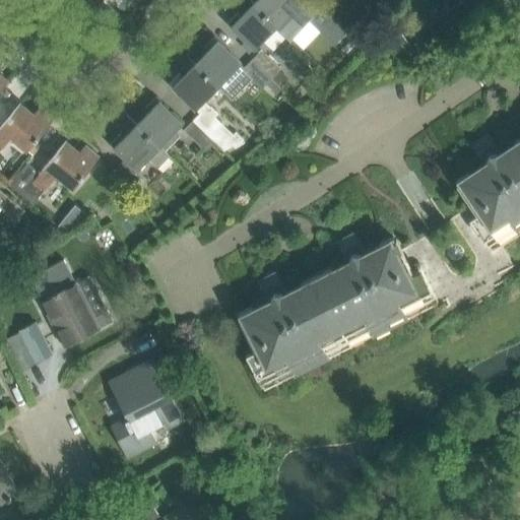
[(256,0),(254,3),(276,25),(284,34),(289,38),(308,19),(320,31),(335,46),(346,34),(313,0),(309,4),(308,3),(304,0),(299,0),(298,1),(297,0),(256,0)]
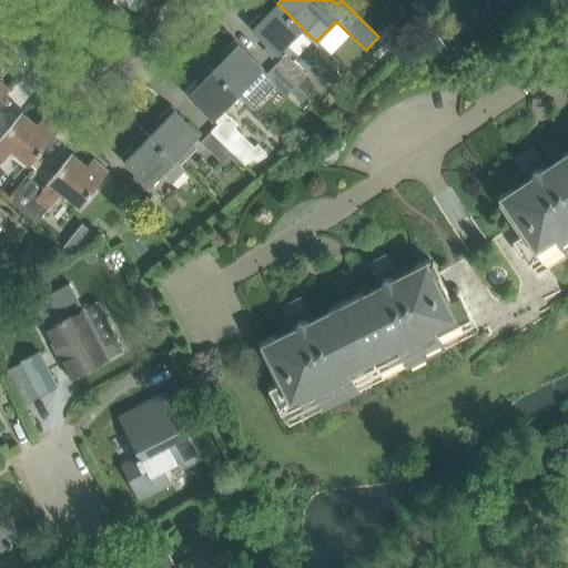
[(249,26),(264,41),(267,44),(277,53),(302,28),(277,3),(262,20),(257,16),(249,26)]
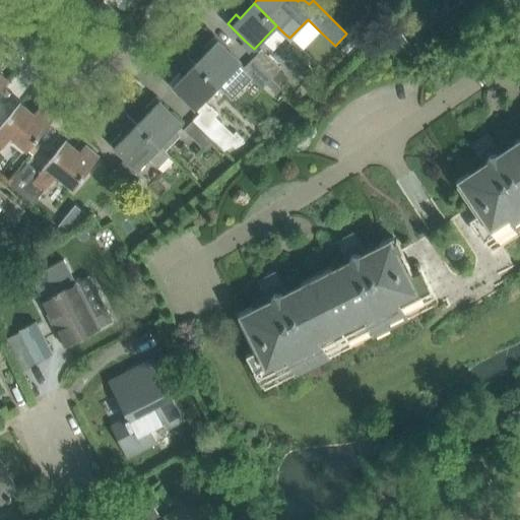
[(209,49),(195,64),(218,86),(232,99),(251,78),(261,87),(266,82),(276,93),(281,88),(271,78),(252,59),(245,66),(214,37),(205,46),(209,49)]
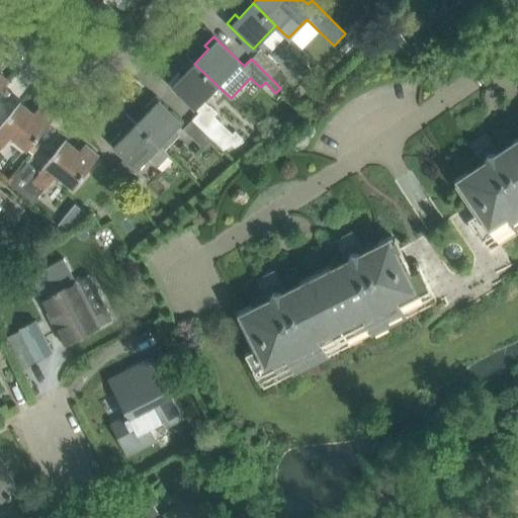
[(244,40),(240,45),(248,54),(253,49),(244,40)]
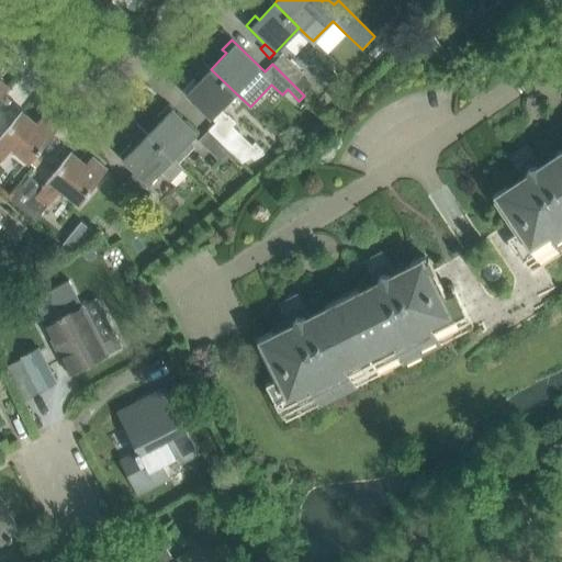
[(282,54),(272,64),(293,85),(303,94),(303,93),(311,85),(302,76),(301,76),(303,75),(282,54)]
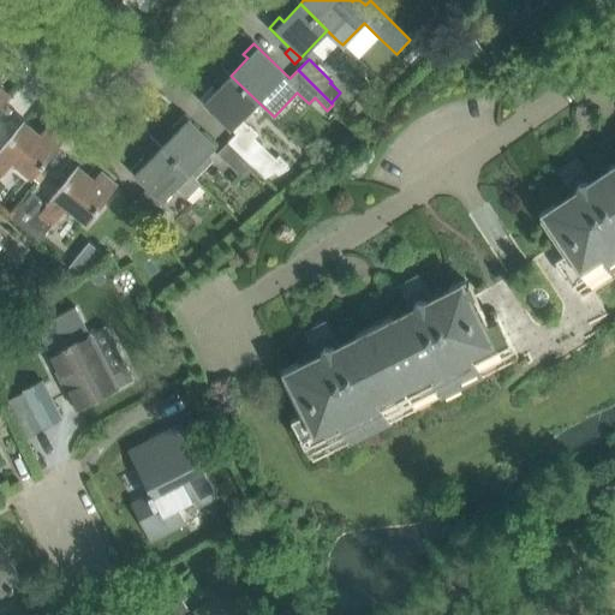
[(199,99),(216,115),(236,135),(227,143),(250,165),(264,178),(287,163),(279,155),(275,157),(254,137),(257,133),(242,119),(258,102),(231,76),(214,93),(209,88),(199,99)]
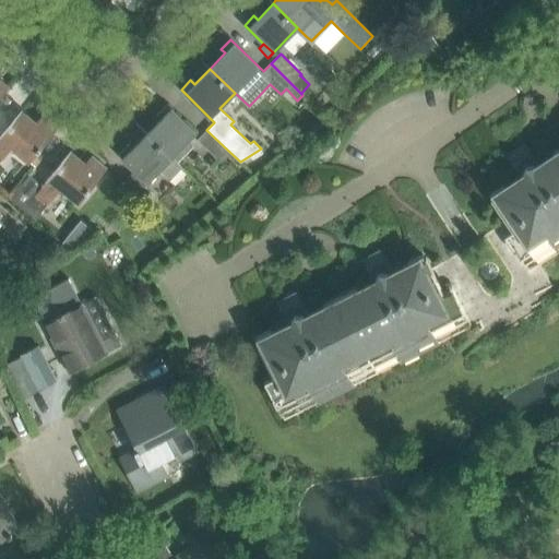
[(0,97),(9,86),(0,79),(0,97)]
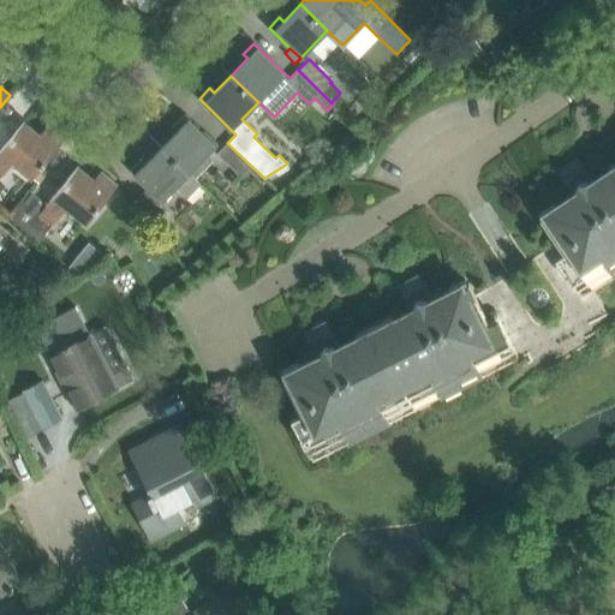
[(178,130),(161,147),(199,184),(193,177),(212,159),(208,155),(216,145),(184,114),(173,125),(178,130)]
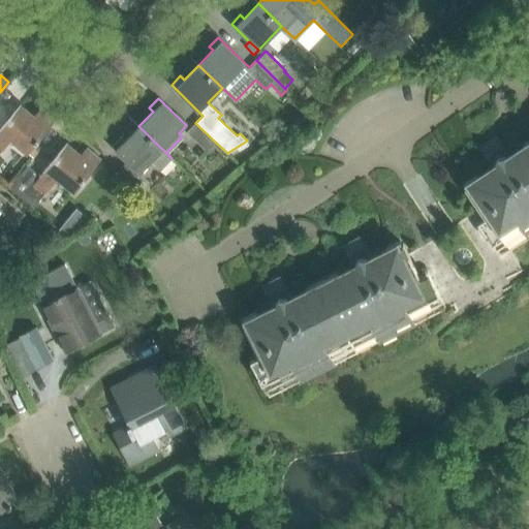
[(21,104),(7,120),(0,129),(0,152),(10,139),(28,154),(55,121),(40,109),(34,116),(21,104)]
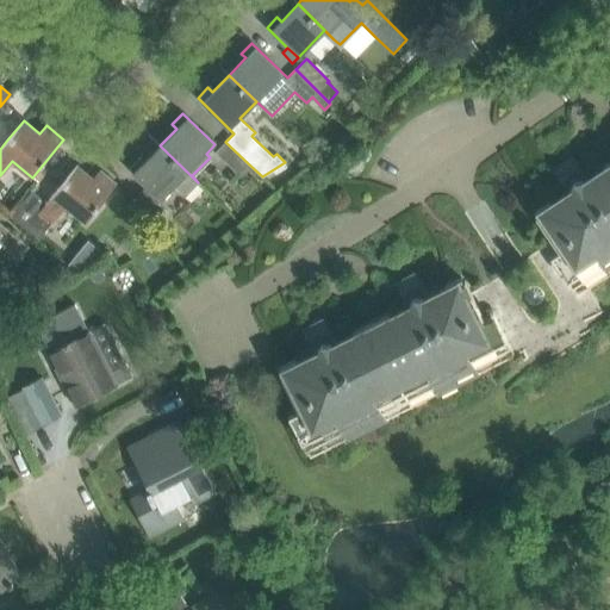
[(248,163),(225,142),(215,153),(238,175),(248,163)]
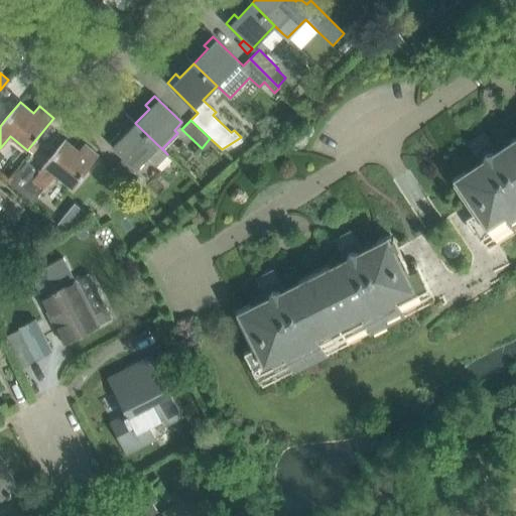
[(113,169),(127,183),(129,185),(141,179),(133,171),(136,169),(145,160),(155,166),(167,154),(135,123),(121,138),(118,134),(109,143),(127,160),(124,163),(122,160),(113,169)]
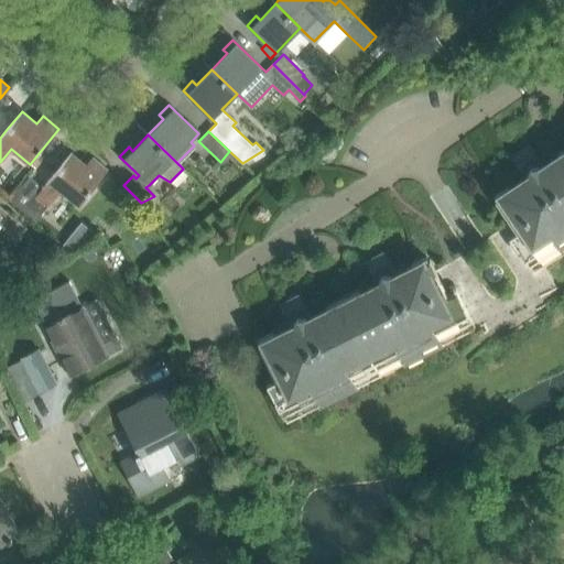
[(563,253),(563,153),(543,167),(530,149),(514,160),(527,179),(495,199),(510,223),(451,263),(435,271),(430,259),(396,277),(384,256),(367,264),(378,285),(310,320),(300,299),(282,307),(292,328),(258,345),(295,420),(553,291),(542,269),(545,267),(563,253)]
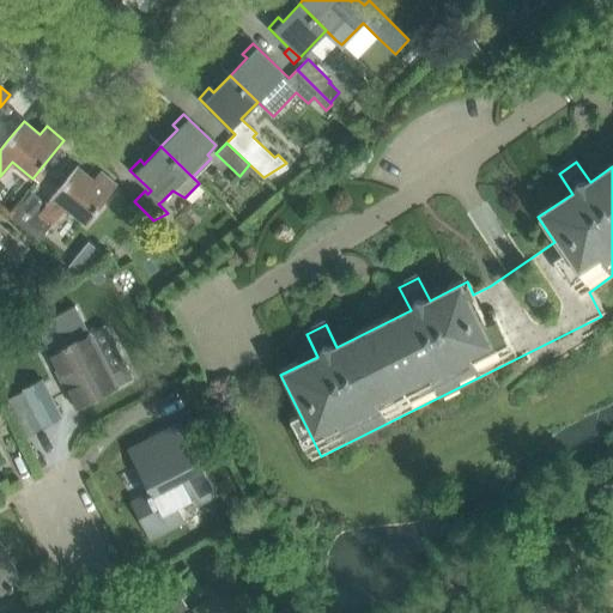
[(31,192),(16,211),(10,218),(38,242),(67,207),(86,223),(117,184),(101,170),(93,178),(78,165),(46,204),(31,192)]
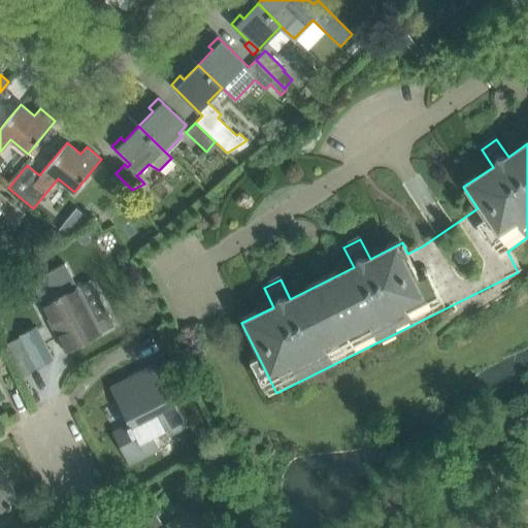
[(0,210),(15,224),(25,213),(0,193),(0,210)]
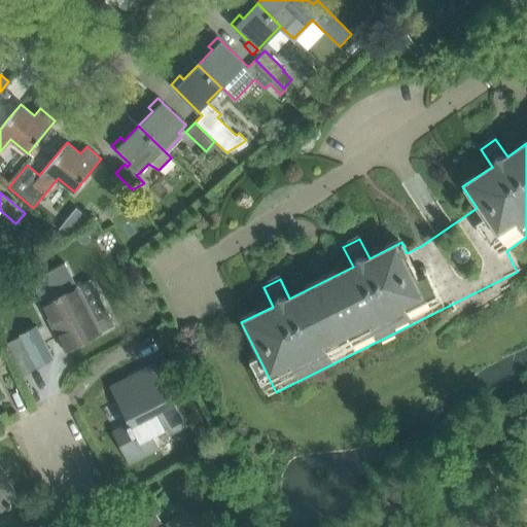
[(67,219),(60,229),(67,235),(77,227),(67,219)]
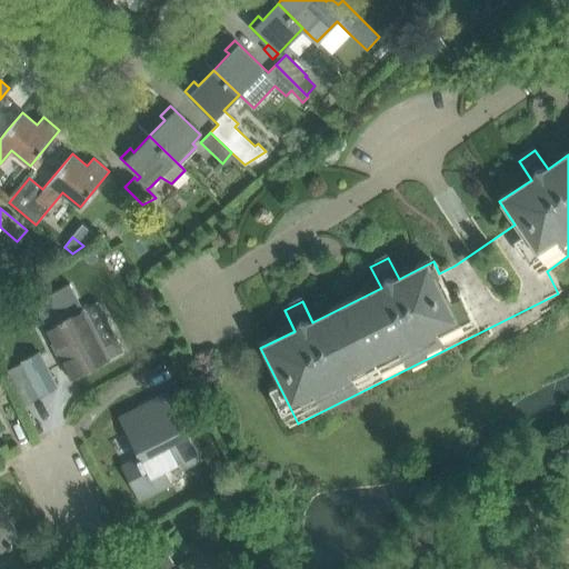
[(57,242),(49,251),(57,258),(65,250),(57,242)]
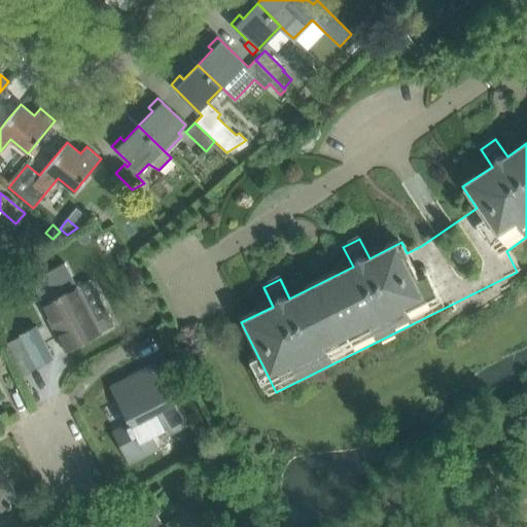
[(0,252),(0,266),(1,268),(11,261),(0,252)]
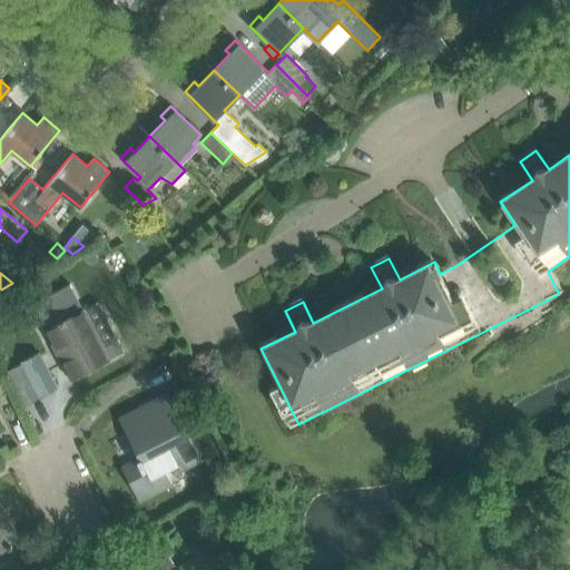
[(47,296),(22,310),(37,335),(46,330),(61,359),(71,379),(119,353),(112,341),(102,346),(82,310),(68,284),(47,296)]
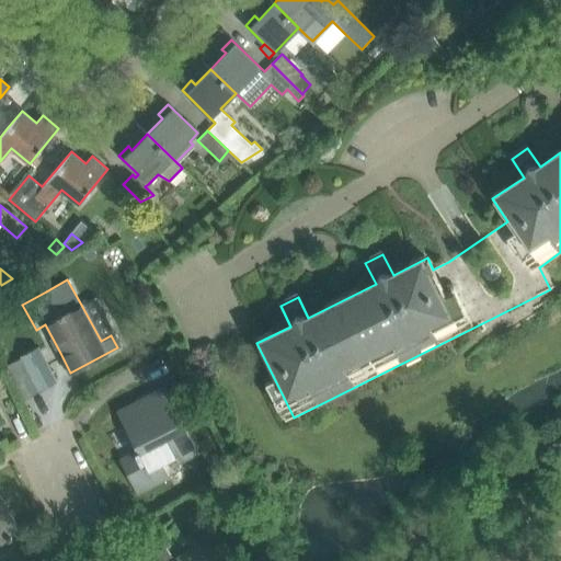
[(169,330),(161,334),(167,346),(175,342),(169,330)]
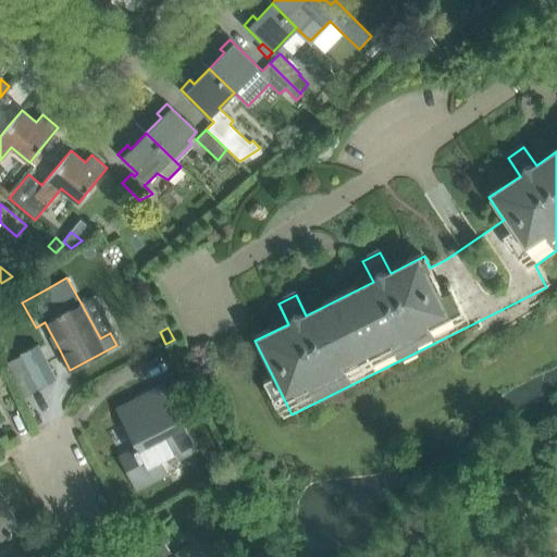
[(23,354),(29,367),(39,386),(54,378),(38,346),(23,354)]
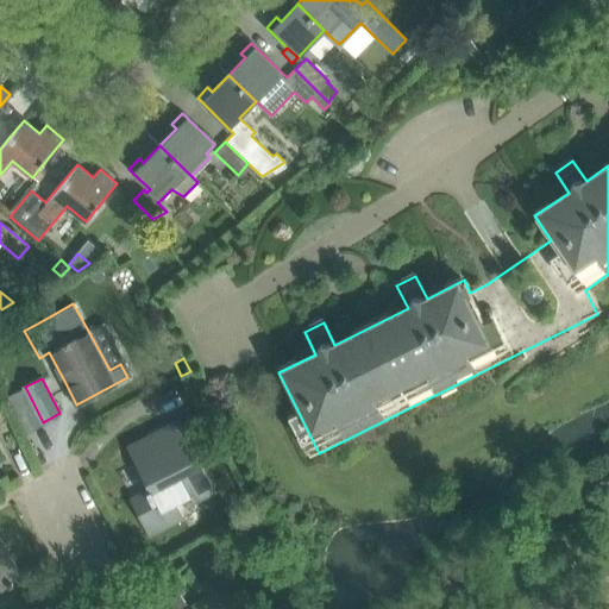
[(151,437),(130,447),(138,464),(144,462),(156,485),(150,488),(149,484),(144,487),(148,493),(132,500),(150,533),(171,522),(184,516),(180,507),(214,489),(201,465),(190,443),(180,421),(151,437)]
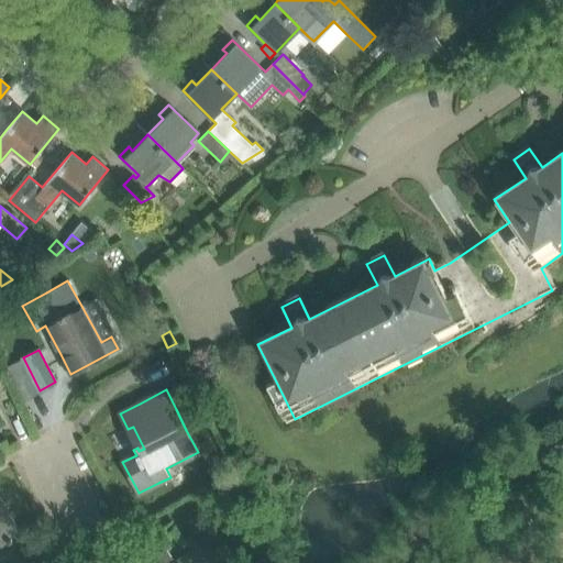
[(11,537),(19,533),(0,496),(0,542),(8,539),(9,541),(12,539),(11,537)]
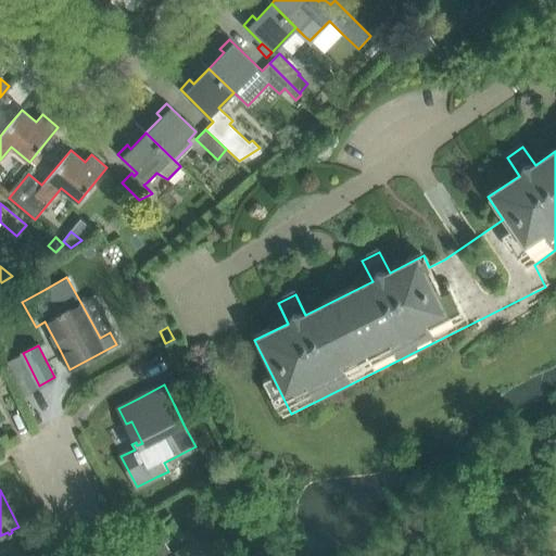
[(173,555),(159,534),(138,550),(141,555),(173,555)]
